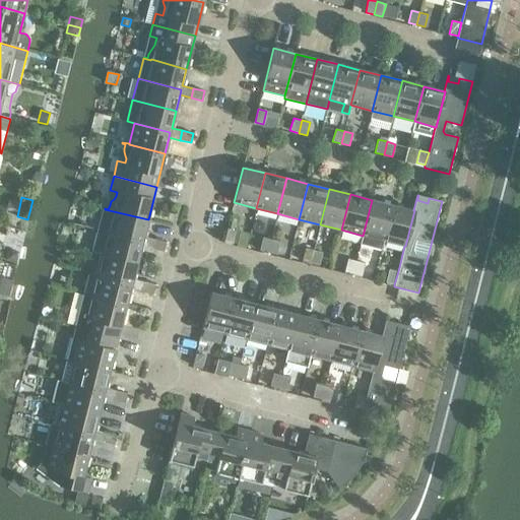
[(384,241),(393,205),(372,200),(363,236),(384,241)]
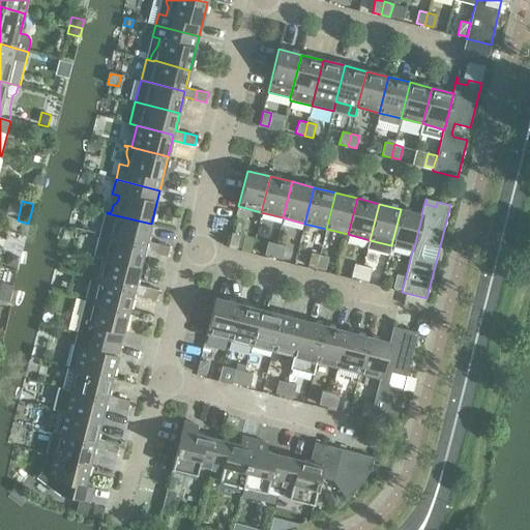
[(422,214),(421,214),(401,209),(391,245),(412,251),(413,251),(422,214)]
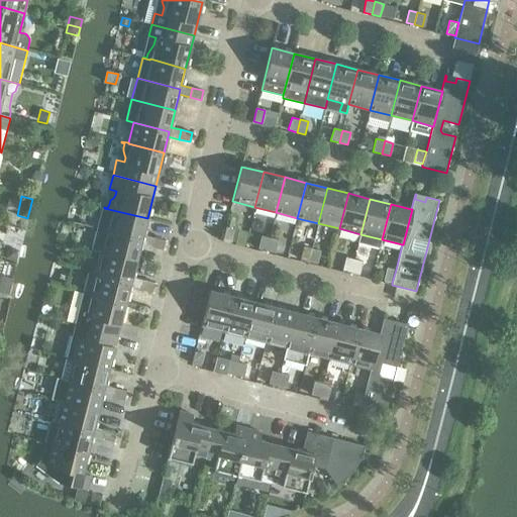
[(147,218),(104,208),(102,207),(96,228),(141,239),(140,244),(151,246),(153,237),(142,235),(147,218)]
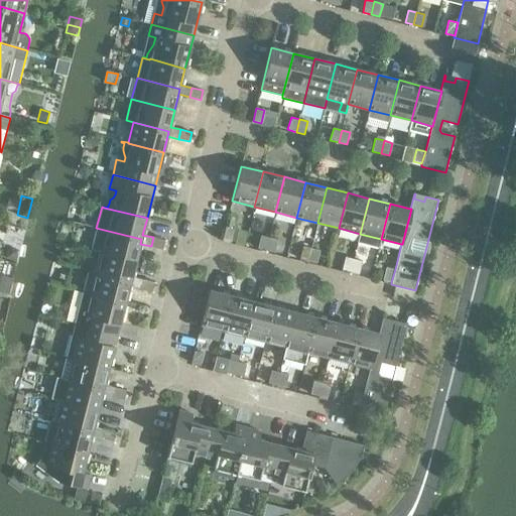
[(235,229),(226,227),(223,239),(231,241),(235,229)]
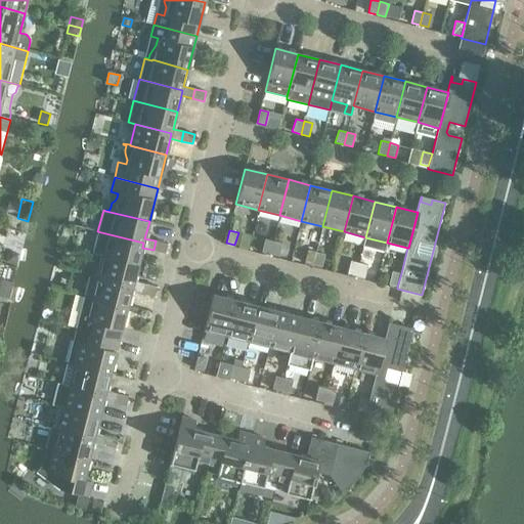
[(138,264),(142,248),(143,243),(97,231),(92,253),(102,255),(138,264)]
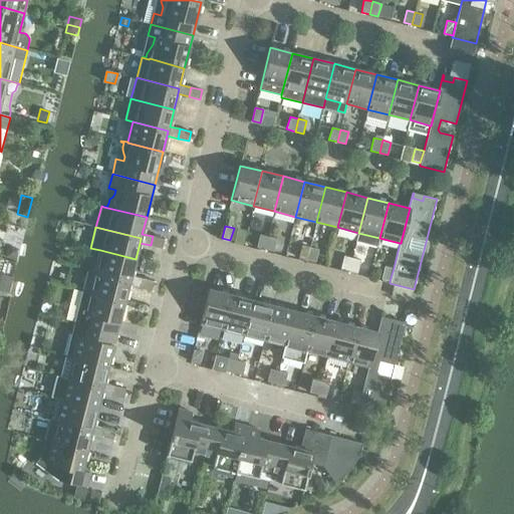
[(265,249),(268,237),(260,235),(257,247),(265,249)]
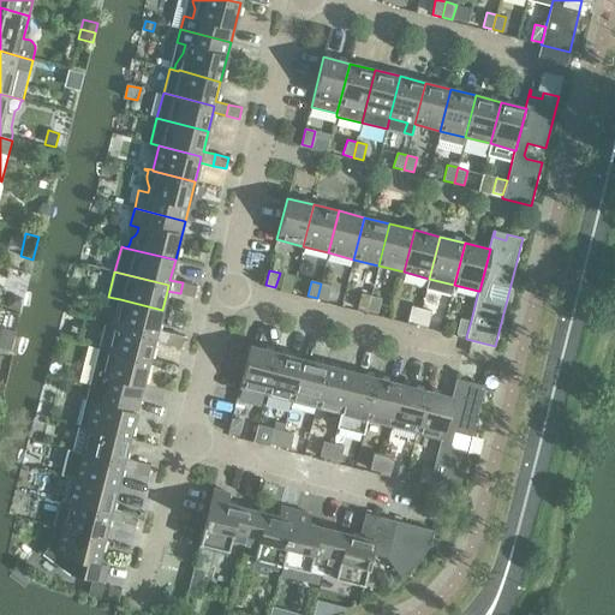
[(196,286),(183,282),(180,293),(193,297),(196,286)]
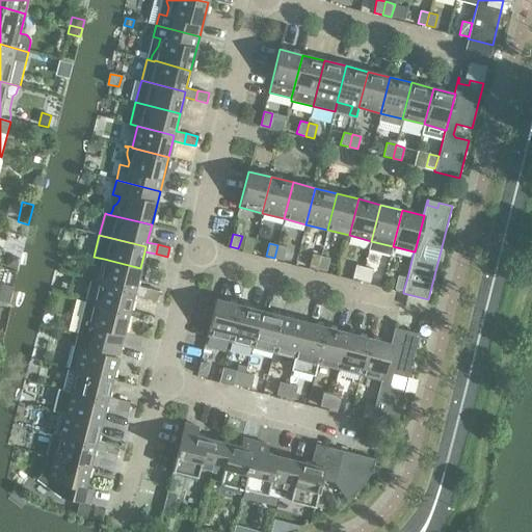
[(286,247),(277,245),(274,258),(283,260),(286,247)]
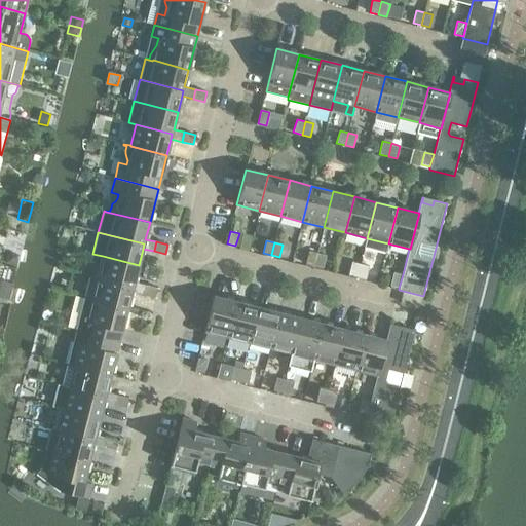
[(314,266),(317,253),(309,251),(305,264),(314,266)]
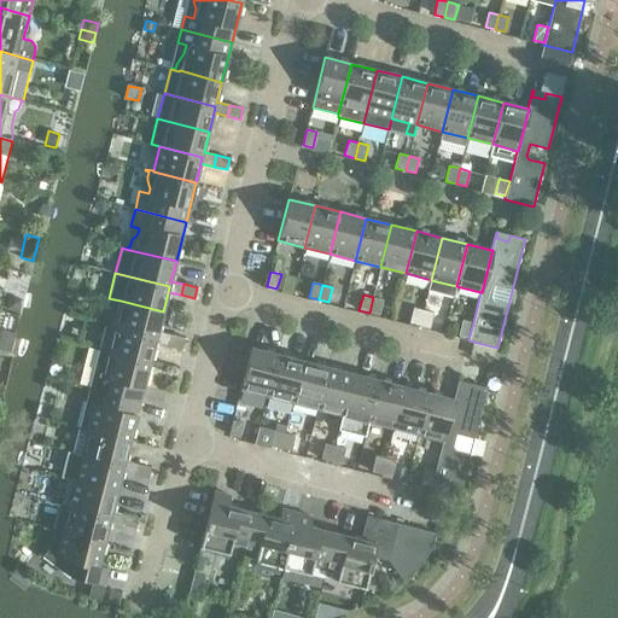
[(9,296),(6,309),(19,312),(22,299),(9,296)]
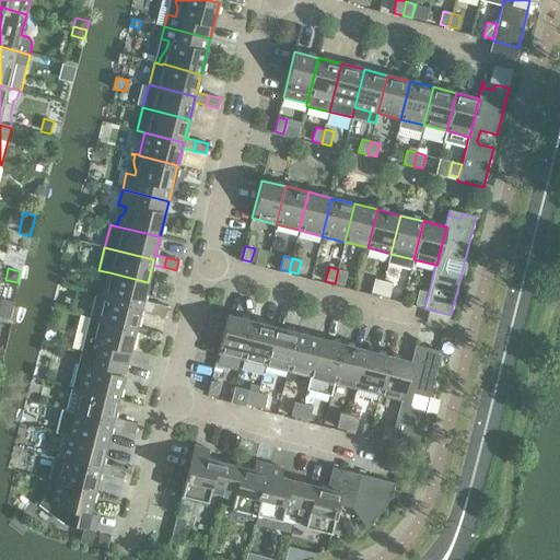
[(347,271),(338,269),(335,283),(343,286),(347,271)]
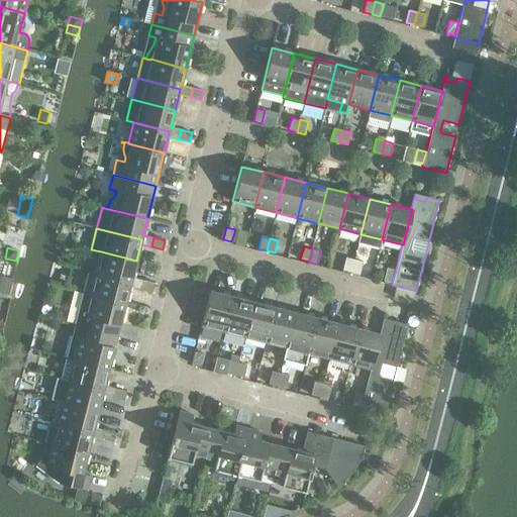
[(132,277),(136,261),(101,251),(95,273),(131,282),(129,287),(140,289),(143,280),(132,277)]
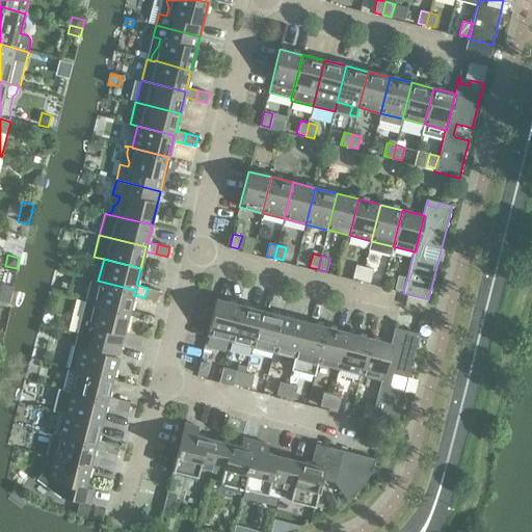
[(362,280),(365,267),(355,265),(352,277),(362,280)]
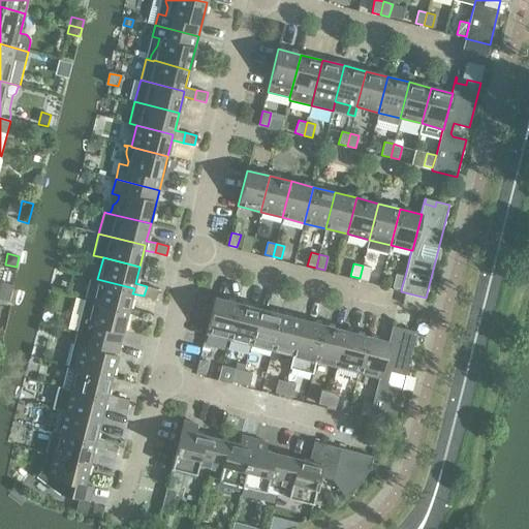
[(371,268),(363,266),(360,278),(368,280),(371,268)]
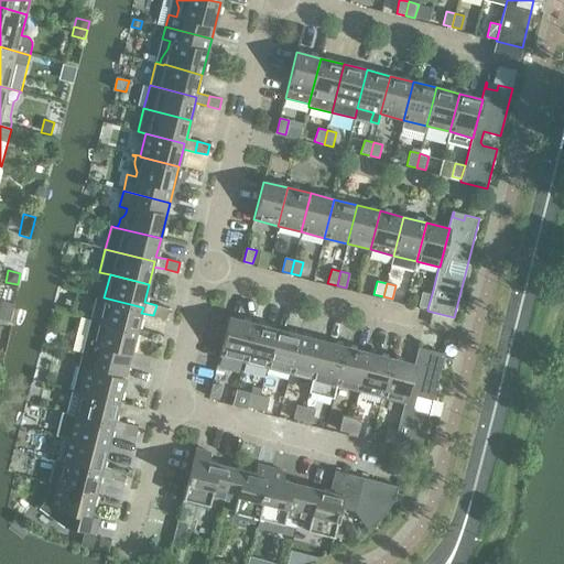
[(427,308),(432,294),(422,292),(419,306),(427,308)]
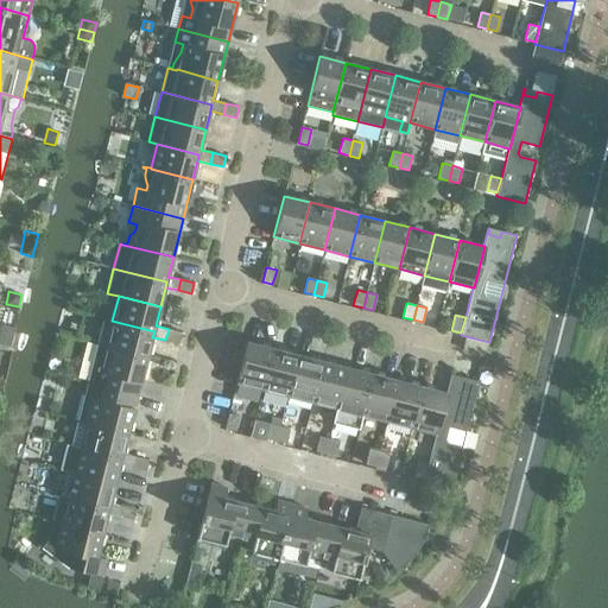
[(147,356),(152,337),(154,331),(112,321),(103,318),(97,343),(147,356)]
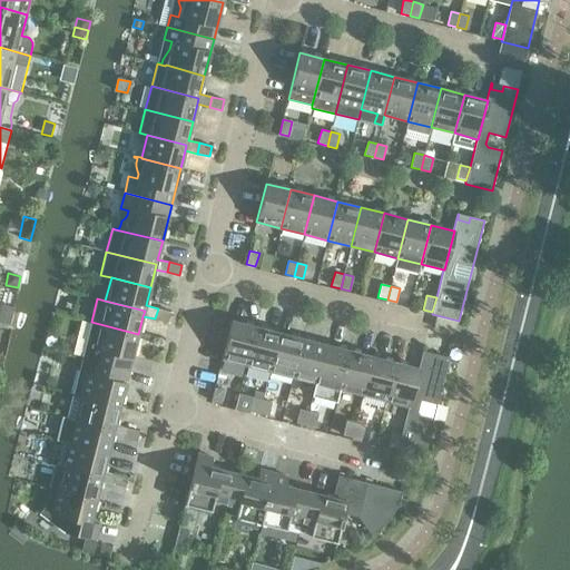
[(0,303),(0,325),(9,328),(13,306),(0,303)]
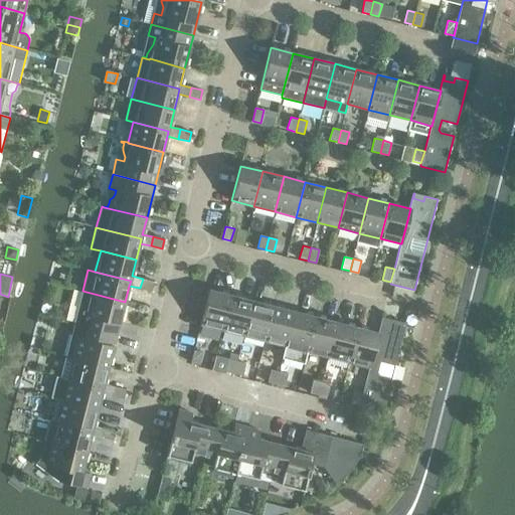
[(153,282),(143,279),(140,288),(151,291),(153,282)]
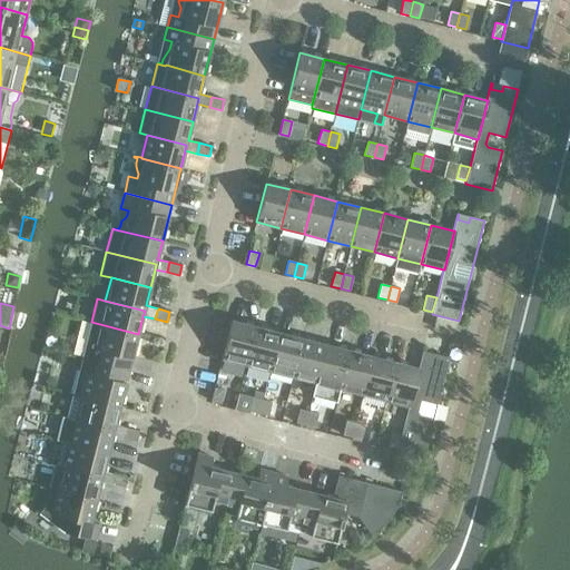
[(246,365),(256,326),(232,321),(222,360),(246,365)]
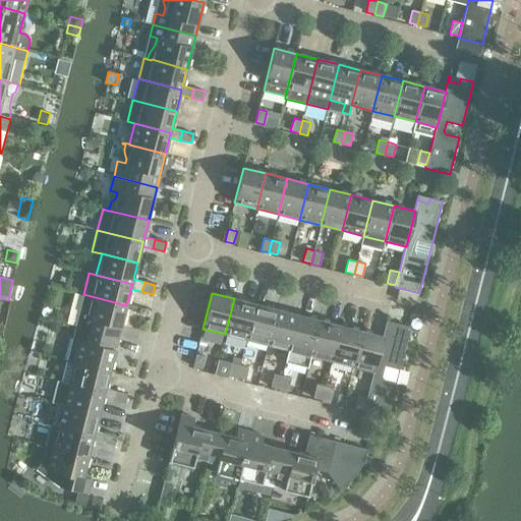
[(118,338),(126,305),(83,294),(75,328),(118,338)]
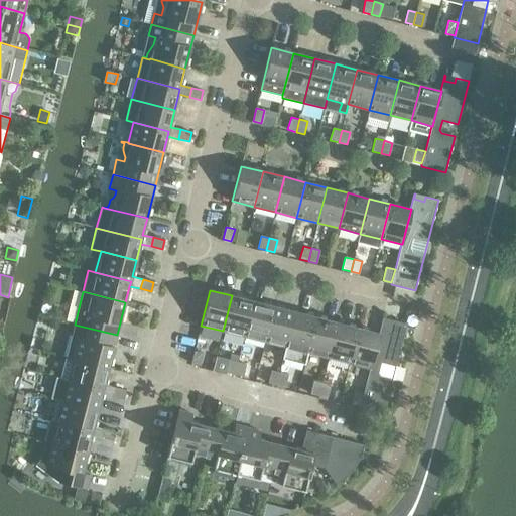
[(244,337),(253,301),(232,295),(223,331),(244,337)]
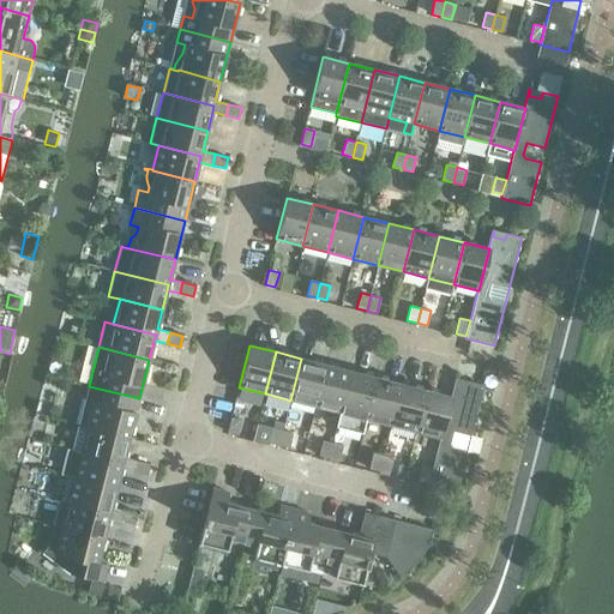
[(315,407),(326,365),(301,359),(290,401),(315,407)]
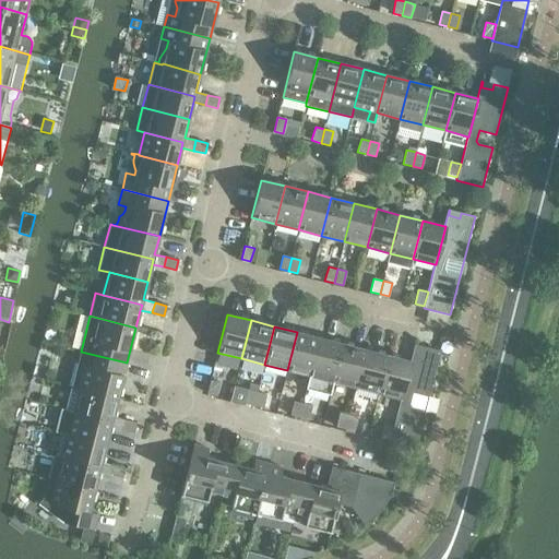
[(310,376),(320,337),(297,332),(287,370),(310,376)]
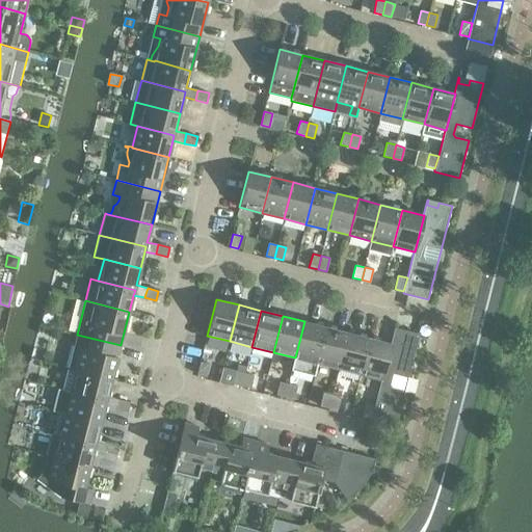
[(317,363),(326,327),(304,321),(295,357),(292,370),(314,375),(317,363)]
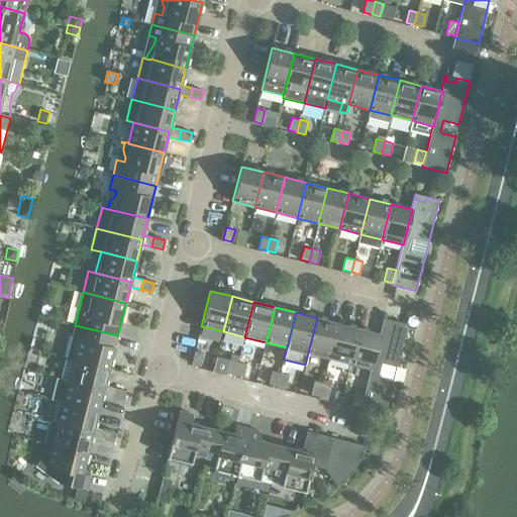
[(329,358),(338,323),(317,318),(308,352),(329,358)]
